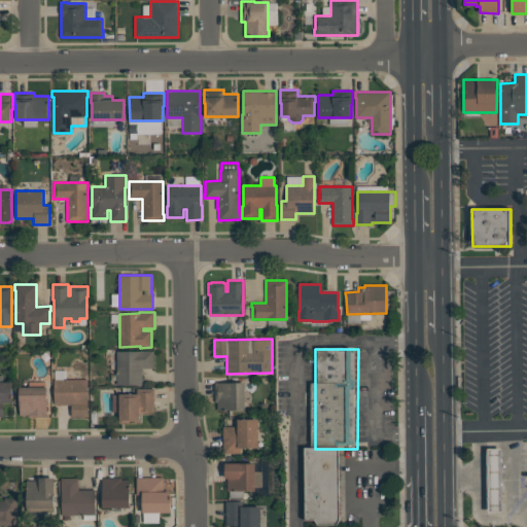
[(153,351),(153,369),(142,369),(142,385),(116,385),(116,351),(153,351)]
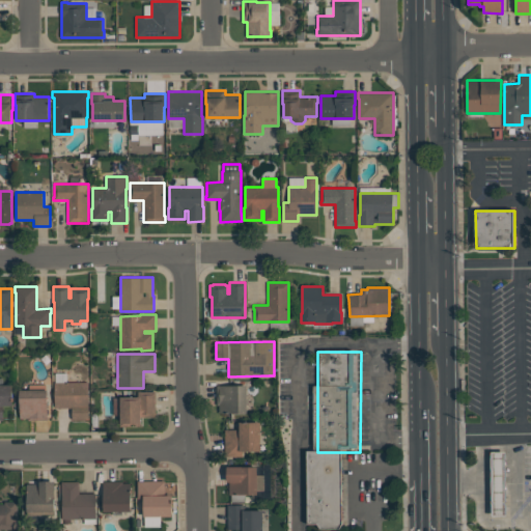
[(3,420),(0,420),(0,379),(1,379),(1,385),(12,385),(12,406),(3,406),(3,420)]
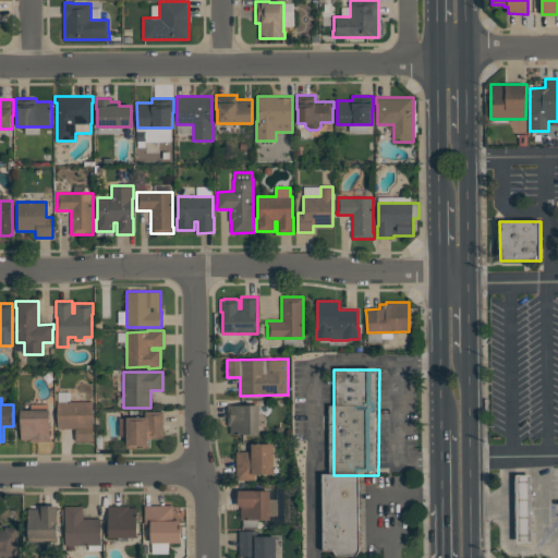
[(58,401),(94,401),(94,441),(75,441),(75,428),(58,428),(58,401)]
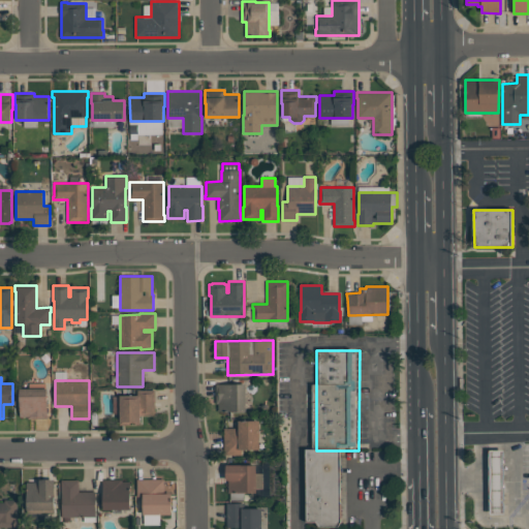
[(246,411),(218,411),(218,404),(216,404),(216,384),(246,384),(246,411)]
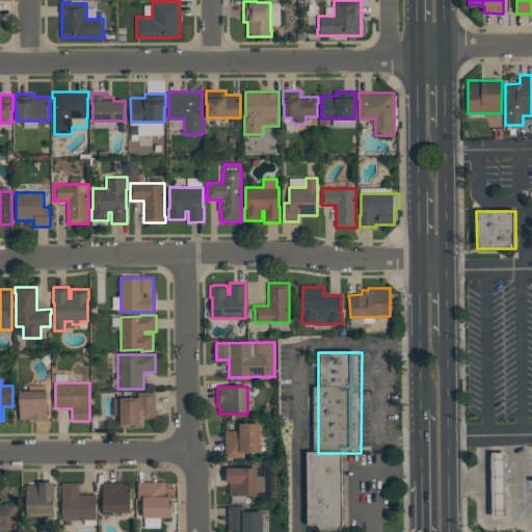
[(20,419),(20,391),(48,390),(48,417),(49,421),(28,421),(28,419),(20,419)]
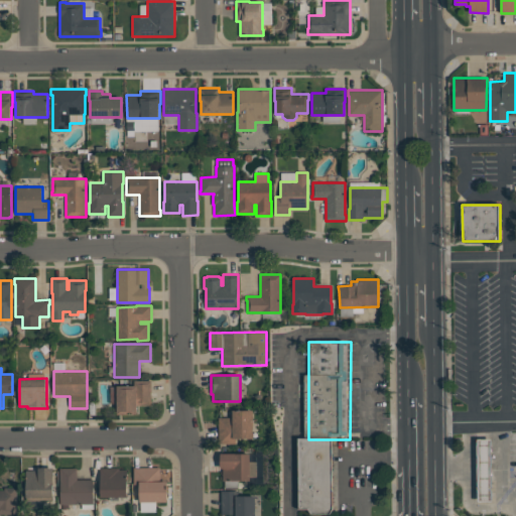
[(151,405),(137,405),(137,414),(117,414),(117,385),(134,385),(134,380),(151,380),(151,405)]
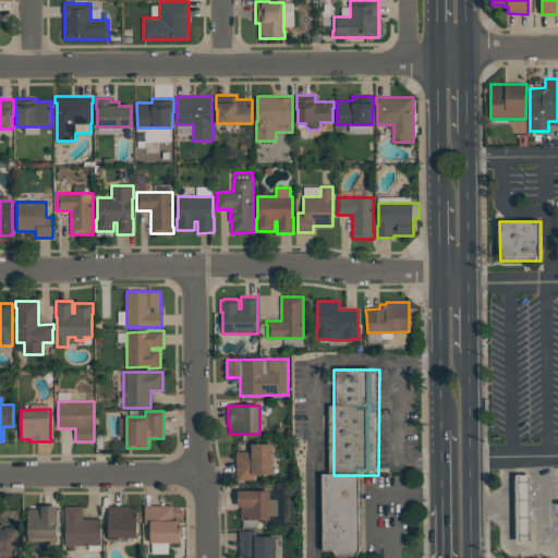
[(237,451),(252,451),(252,444),(274,444),(274,474),(255,474),(255,480),(237,480),(237,451)]
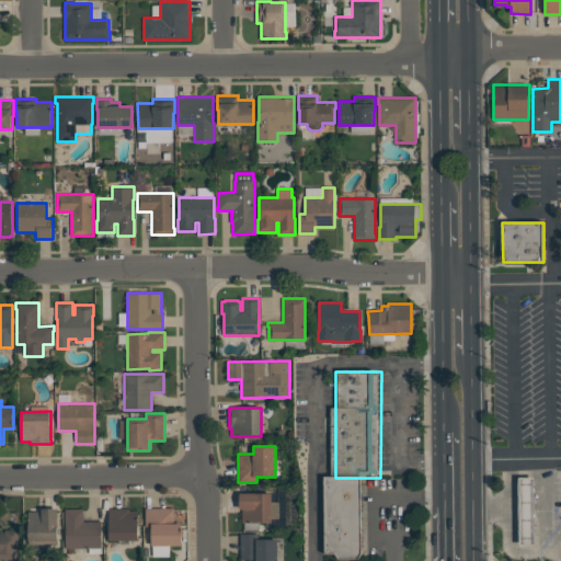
[(518,478),(519,545),(535,545),(534,478),(518,478)]
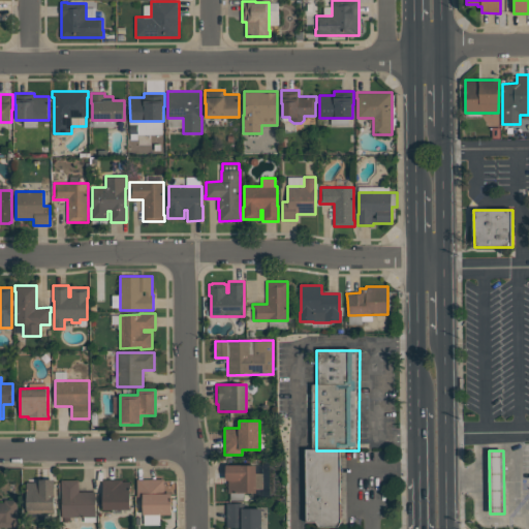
[(309,528),(310,452),(347,452),(347,528),(309,528)]
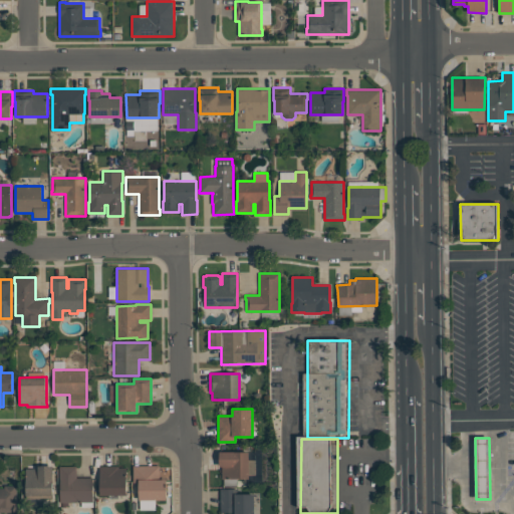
[(222,478),(222,467),(220,467),(220,452),(249,452),(249,478),(237,478),(237,486),(224,486),(224,478),(222,478)]
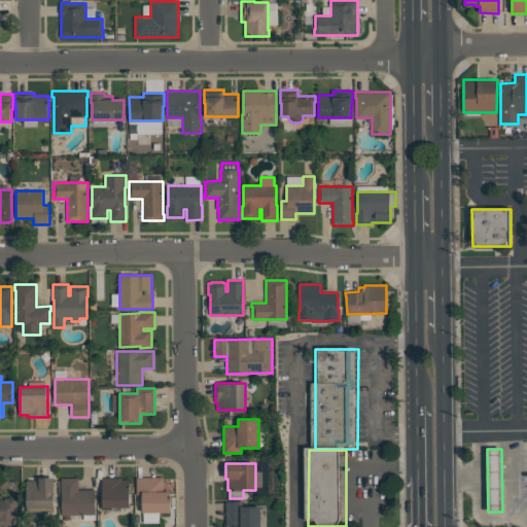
[(55,478),(55,507),(54,507),(54,512),(29,512),(29,507),(27,507),(27,480),(39,480),(39,478),(55,478)]
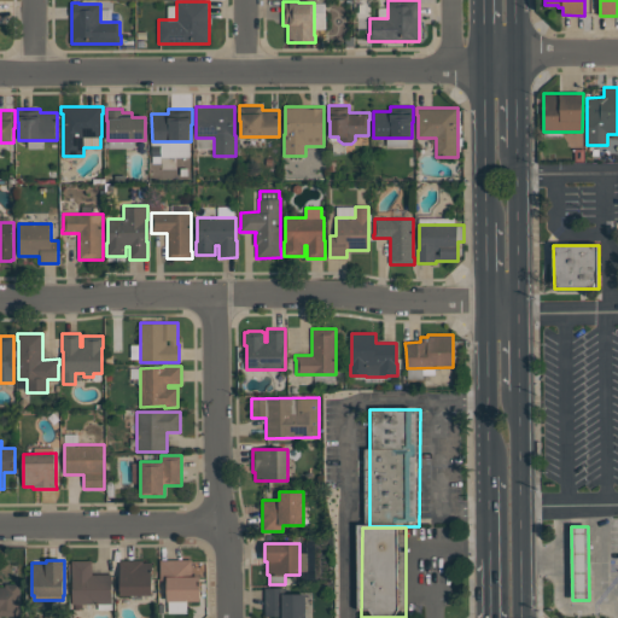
[(92,560),(92,575),(112,575),(112,604),(73,604),(73,560),(92,560)]
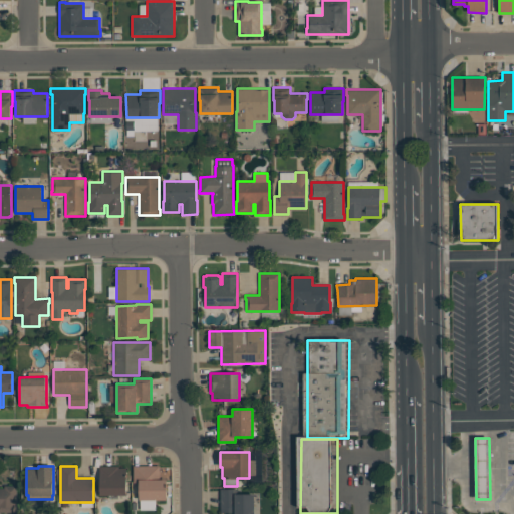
[(99,466),(118,466),(118,468),(126,468),(126,495),(100,495),(100,471),(99,471),(99,466)]
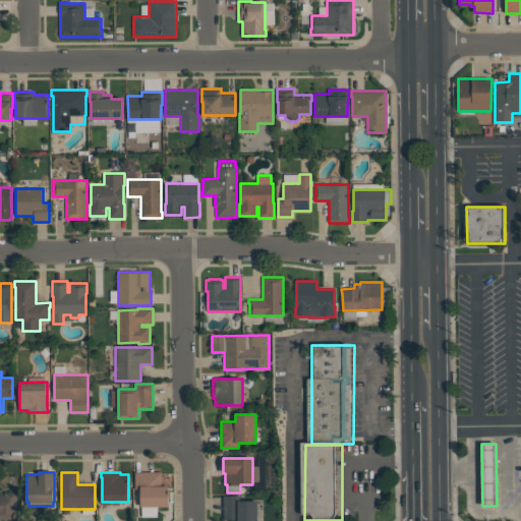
[(135,472),(162,472),(162,485),(169,485),(169,507),(140,507),(140,489),(135,489),(135,472)]
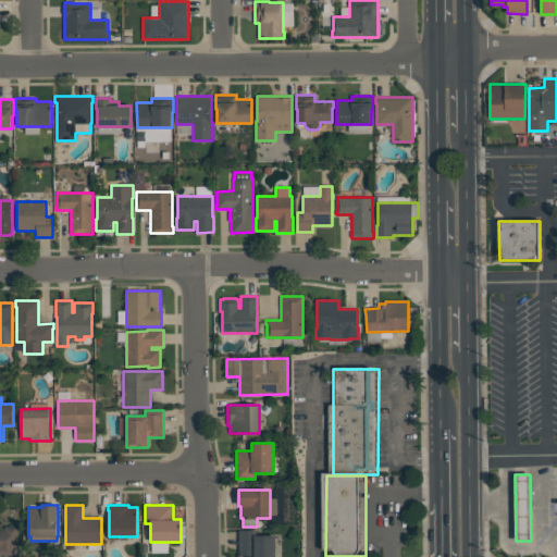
[(19,555),(0,555),(0,529),(5,529),(5,525),(19,525),(19,555)]
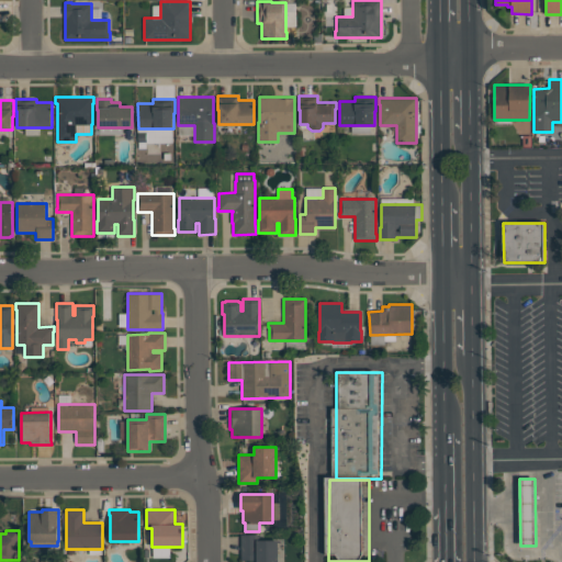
[(257,561),(242,561),(242,535),(259,535),(259,540),(278,540),(278,561),(257,561)]
